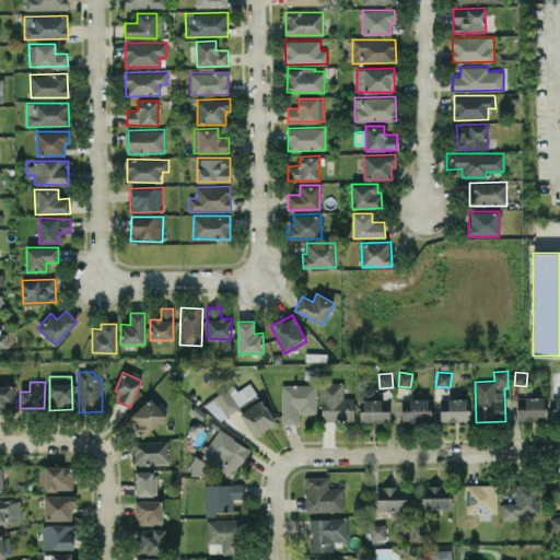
[(217,420),(258,395),(251,383),(236,391),(233,385),(206,401),(217,420)]
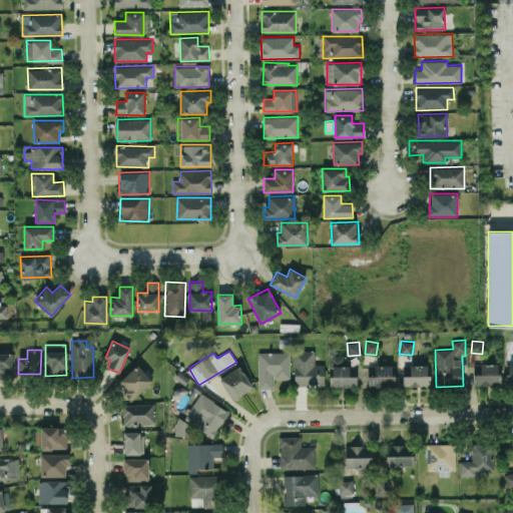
[(324,364),(315,364),(315,351),(294,351),(295,386),(324,385),(324,364)]
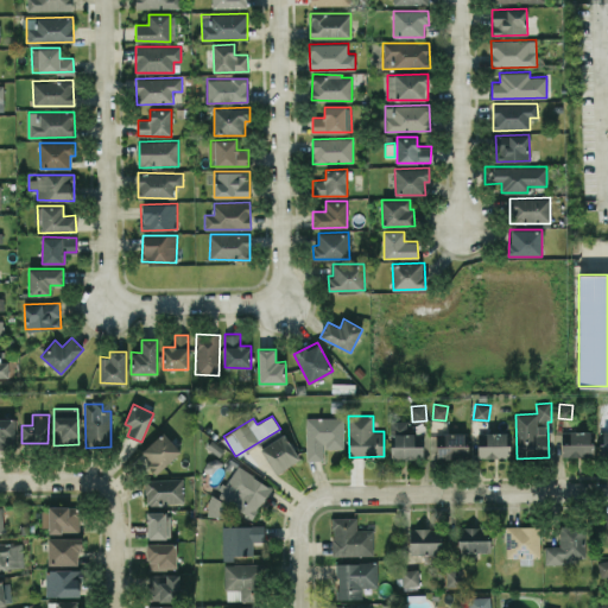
[(13,418),(0,417),(0,448),(8,448),(8,437),(14,437),(13,418)]
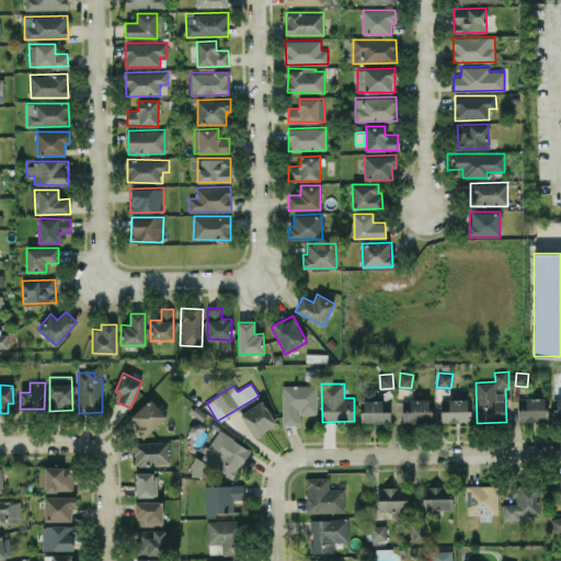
[(298,424),(298,414),(318,414),(317,385),(282,385),(283,424),(298,424)]
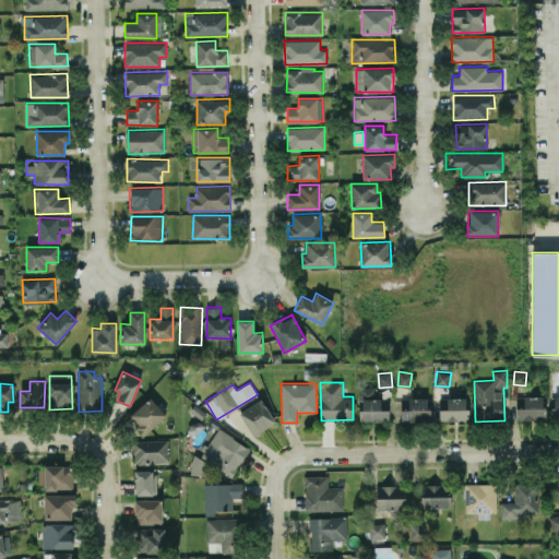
[(389,421),(390,399),(377,399),(377,387),(360,387),(359,420),(389,421)]
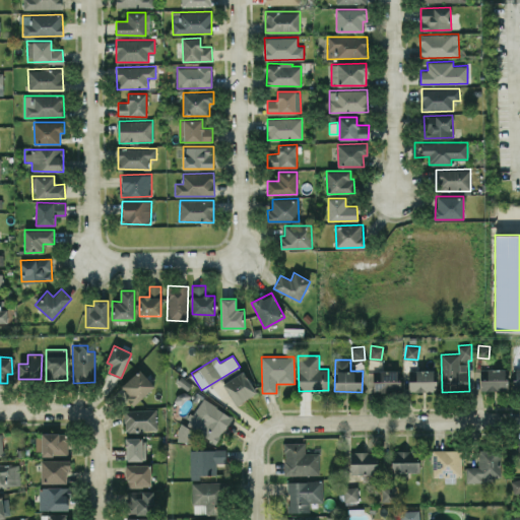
[(480,390),(506,391),(507,370),(480,369),(480,390)]
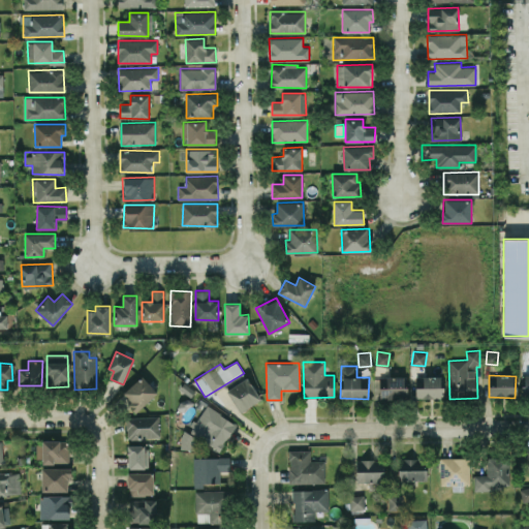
[(157,394),(144,376),(122,393),(135,410),(157,394)]
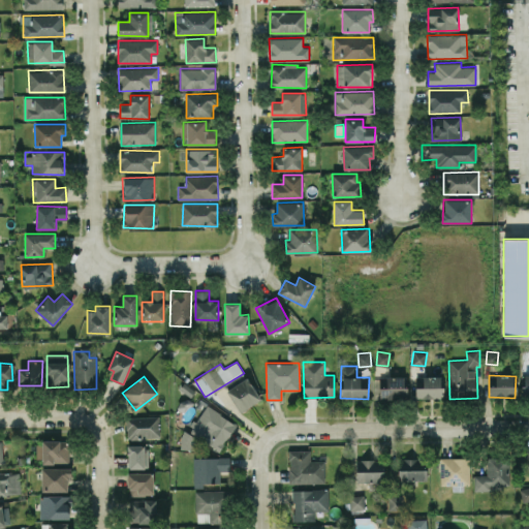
[(407,376),(378,377),(379,399),(408,398),(407,376)]
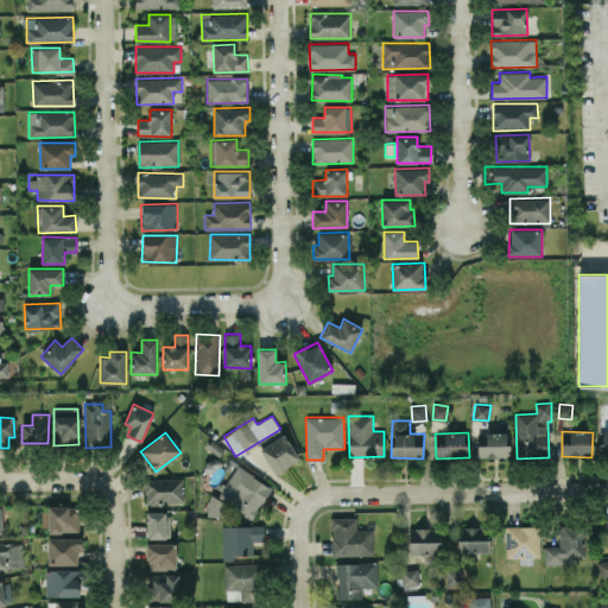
[(479,457),(508,457),(508,432),(479,432),(479,457)]
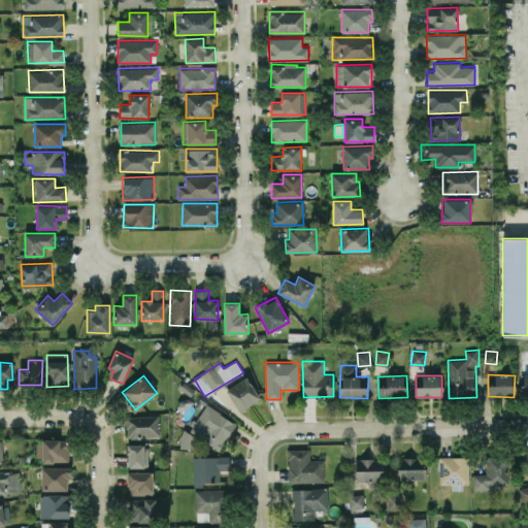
[(260,400),(248,376),(226,388),(238,410),(260,400)]
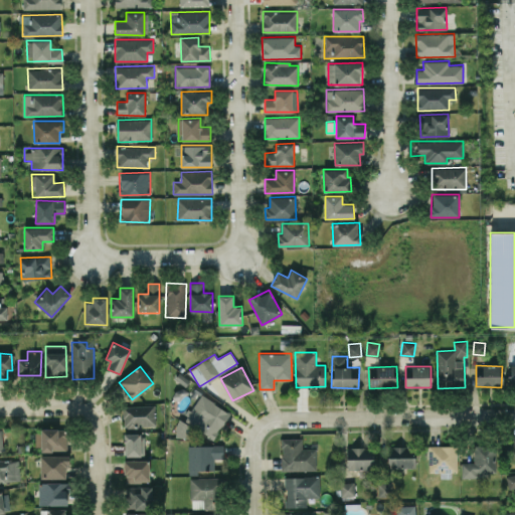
[(230,411),(199,394),(184,421),(181,419),(174,433),(188,440),(195,427),(214,440),(230,411)]
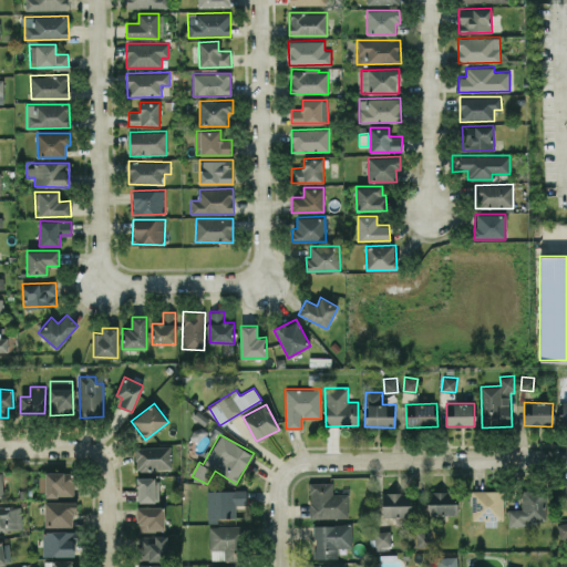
[(172,468),(171,446),(135,447),(136,470),(172,468)]
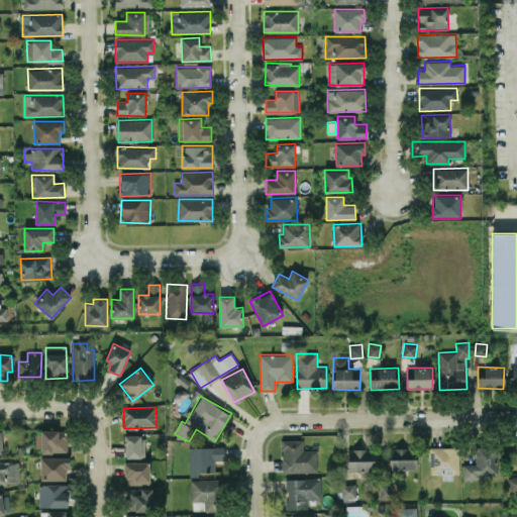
[(68,452),(68,430),(37,431),(38,453),(68,452)]
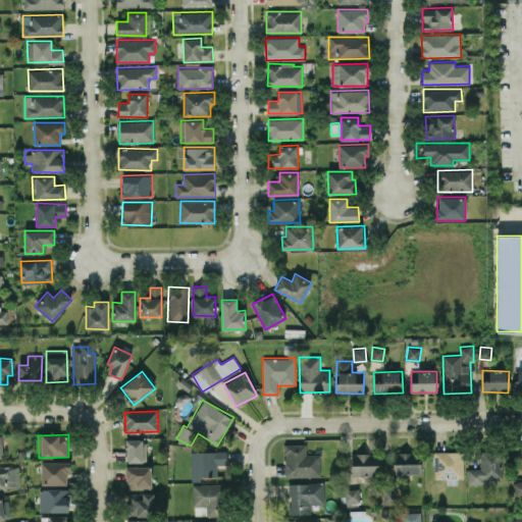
[(146,439),(125,439),(126,462),(147,462),(146,439)]
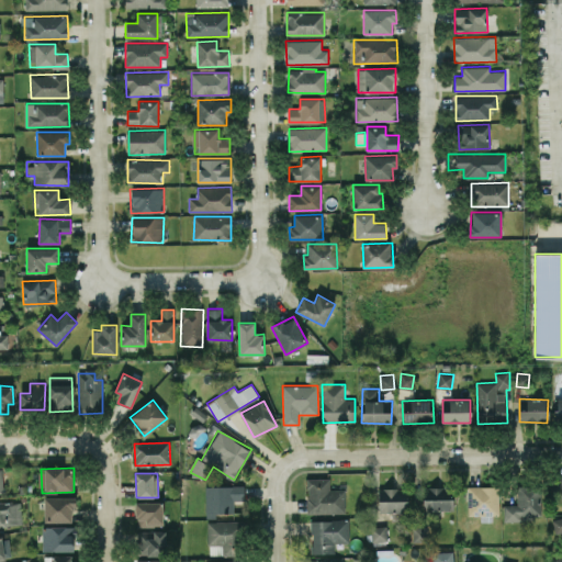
[(561,476),(550,478),(550,494),(561,493),(561,476)]
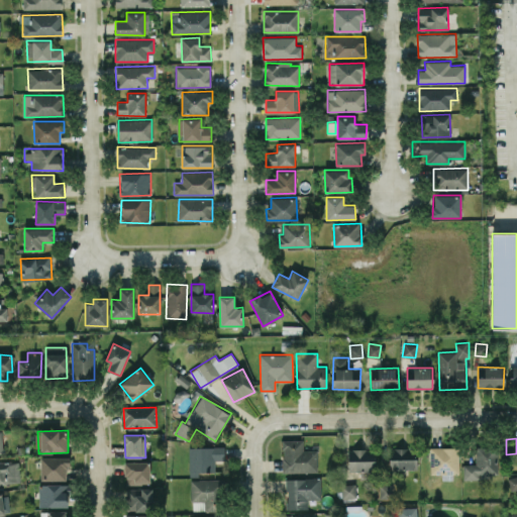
[(303,439),(282,440),(283,473),(318,472),(317,449),(303,450),(303,439)]
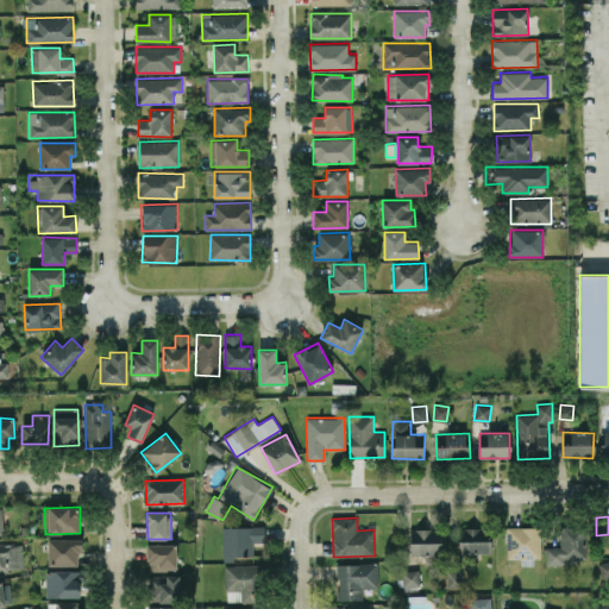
[(223,562),(233,560),(233,556),(253,556),(253,542),(264,542),(264,526),(223,527),(223,562)]
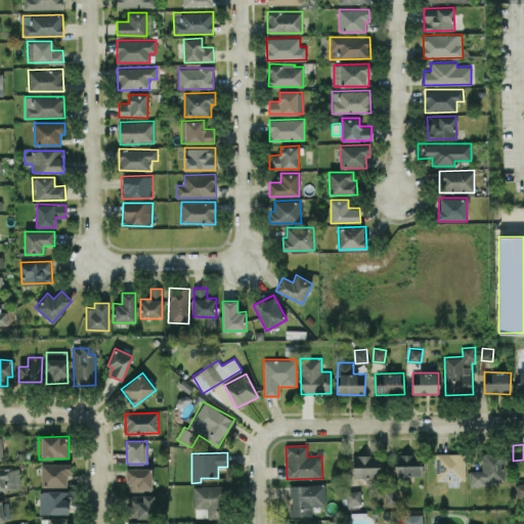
[(465,452),(436,453),(436,480),(465,480),(465,452)]
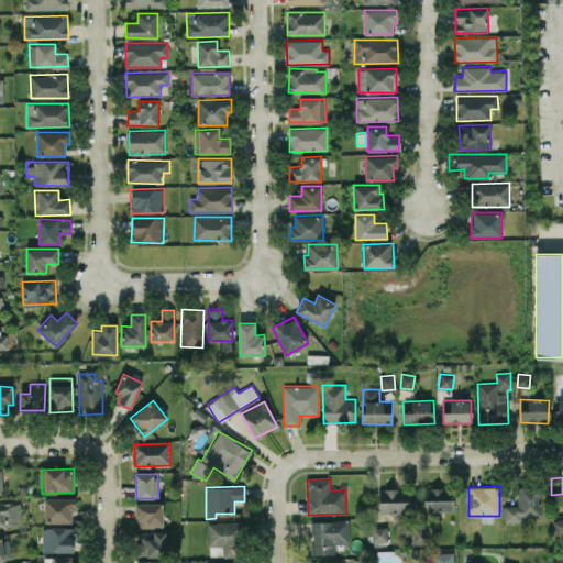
[(505,520),(543,518),(542,486),(518,487),(518,505),(504,506),(505,520)]
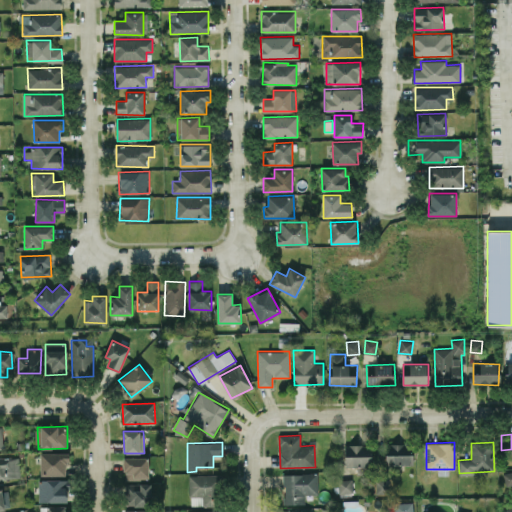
[(413,464),(412,443),(386,444),(386,465),(413,464)]
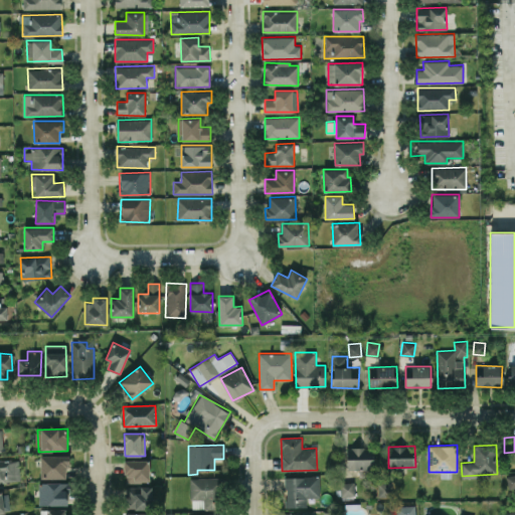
[(374,448),(347,448),(347,469),(374,470),(374,448)]
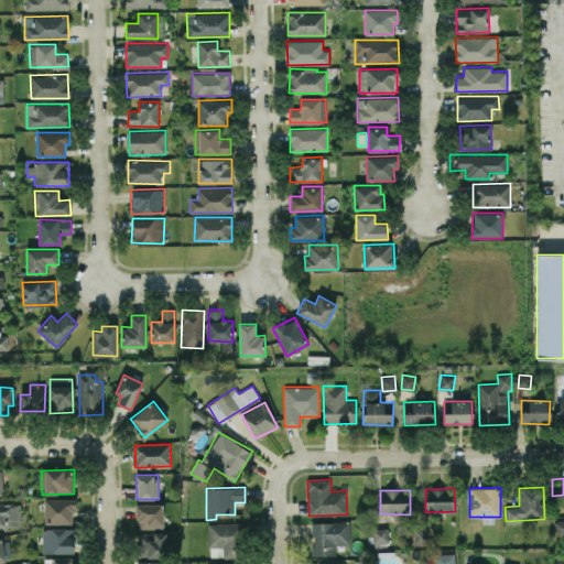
[(74,498),(44,499),(44,524),(75,523),(74,498)]
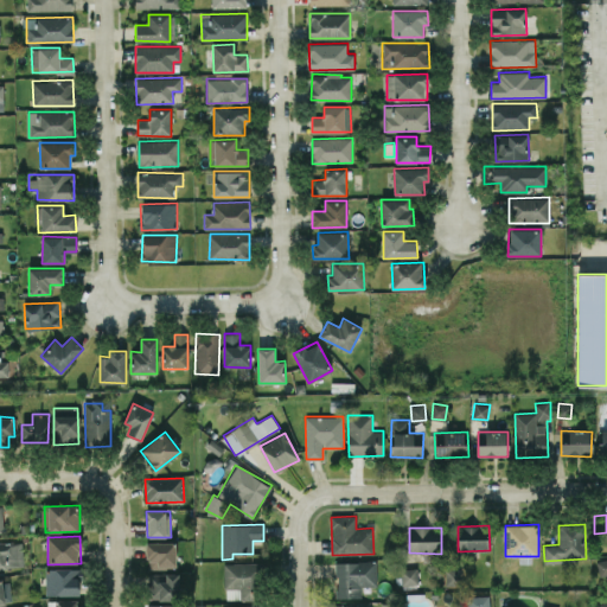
[(0,542),(0,568),(24,567),(23,542),(0,542)]
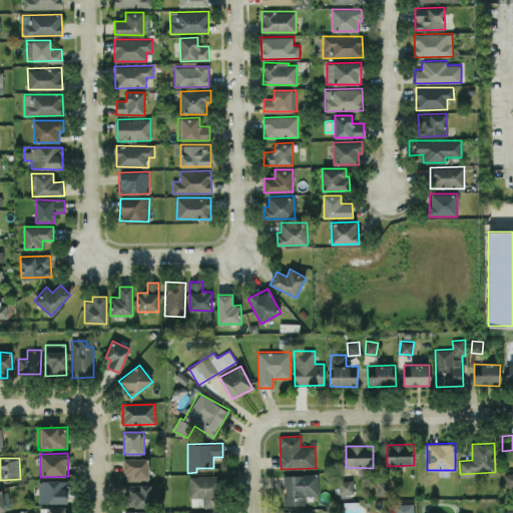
[(148,480),(148,458),(124,458),(124,480),(148,480)]
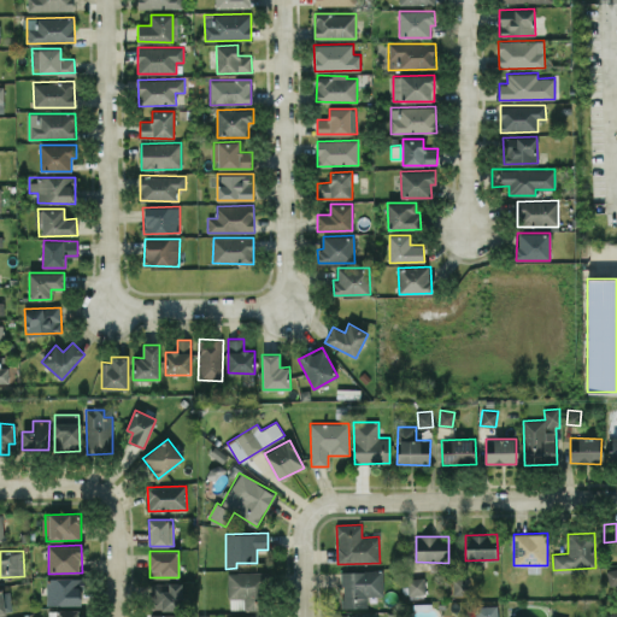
[(616,566),(606,570),(610,586),(616,583),(616,566)]
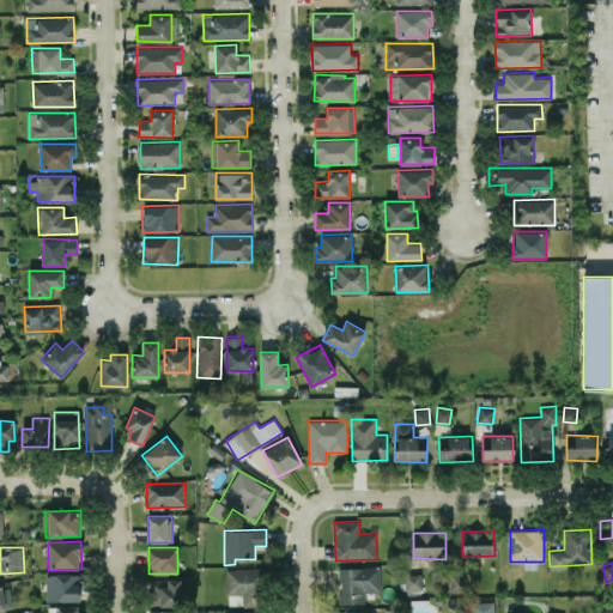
[(381,566),(339,568),(340,604),(365,604),(364,592),(381,592),(381,566)]
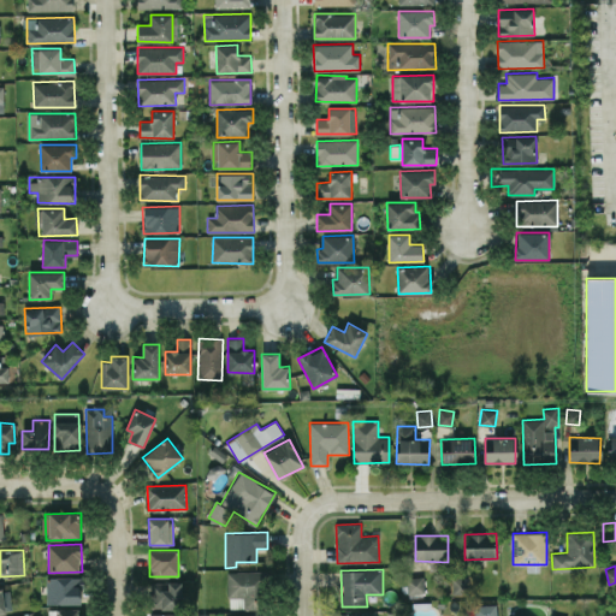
[(226,572),(227,598),(232,598),(232,608),(241,608),(241,609),(265,608),(264,570),(226,572)]
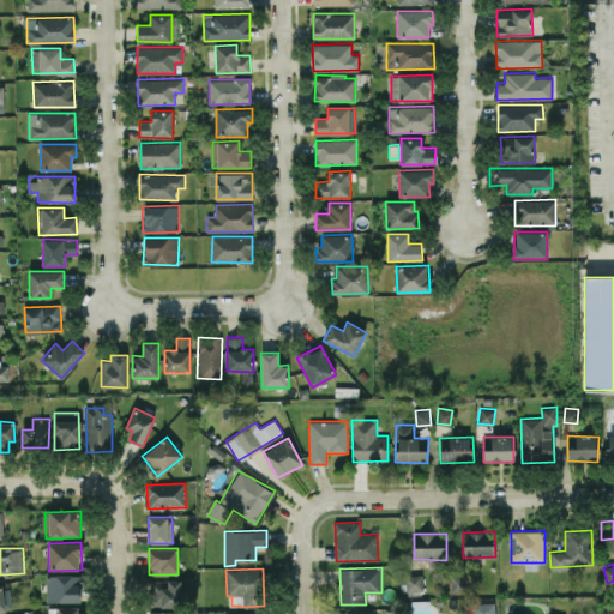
[(47,601),(80,602),(82,576),(47,575),(47,601)]
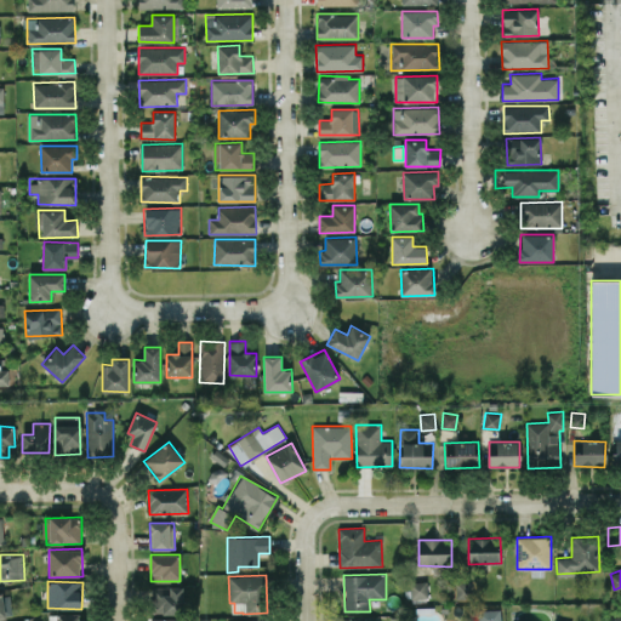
[(410,582),(410,598),(428,597),(427,581),(410,582)]
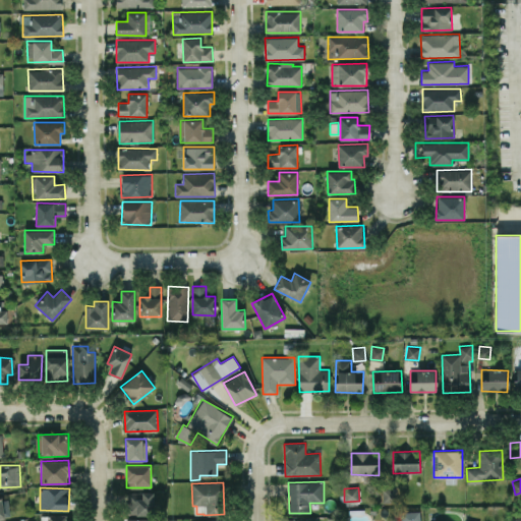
[(383,504),(397,503),(396,488),(382,488),(383,504)]
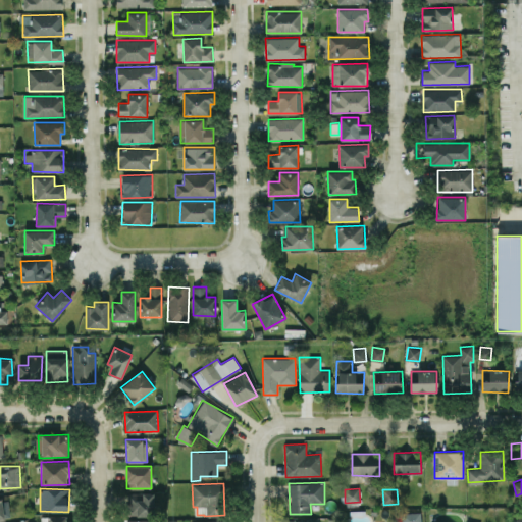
[(127,492),(126,515),(153,516),(154,493),(127,492)]
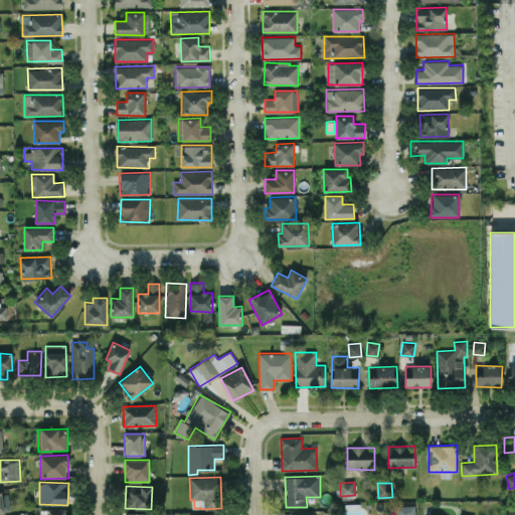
[(0,512),(10,512),(8,492),(0,492),(0,512)]
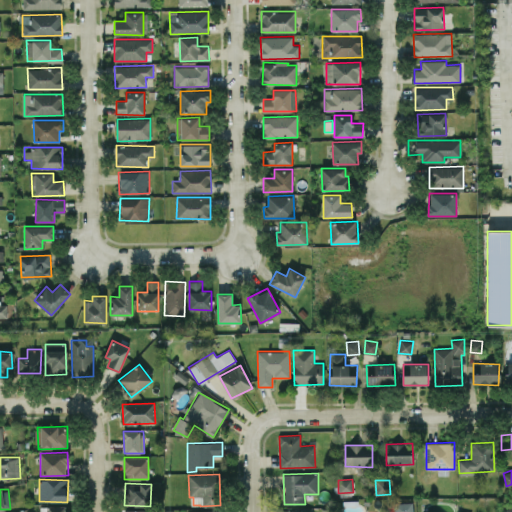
[(394,511),(413,511),(413,502),(394,503),(394,511)]
